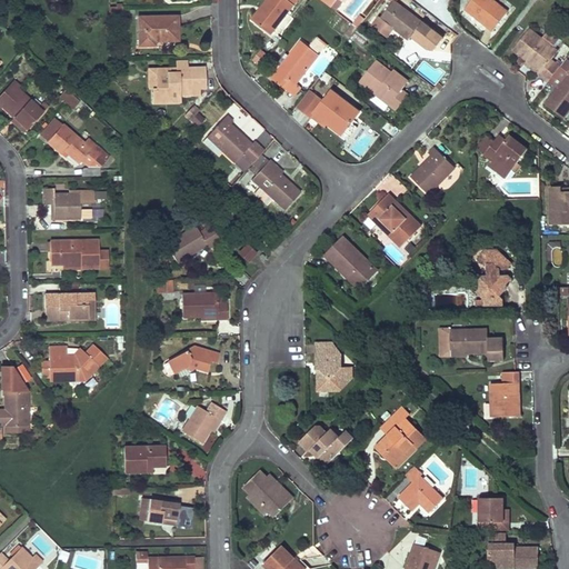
[(255,22),(270,35),(296,0),(267,0),(260,9),(263,11),(255,22)]
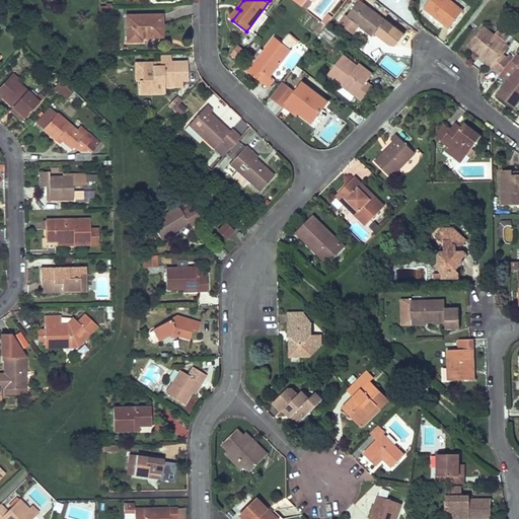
[(313,2),(310,0),(293,0),(306,10),(313,2)]
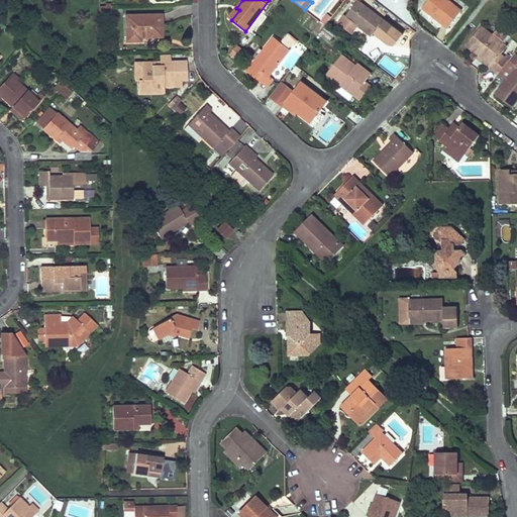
[(395,44),(403,34),(357,0),(356,0),(345,15),(346,15),(355,22),(357,24),(372,35),(375,31),(390,43),(395,44)]
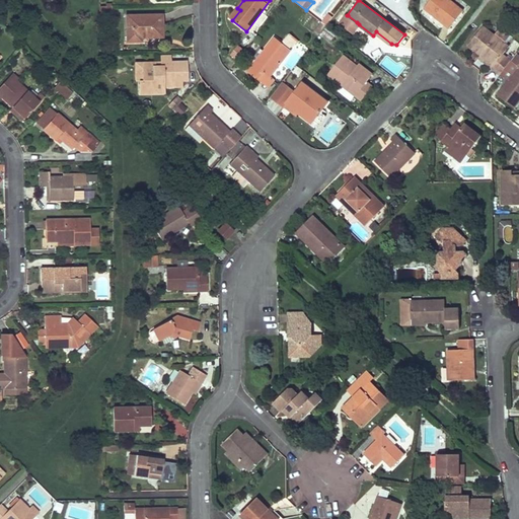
[(449,0),(430,0),(424,8),(449,27),(463,10),(449,0)]
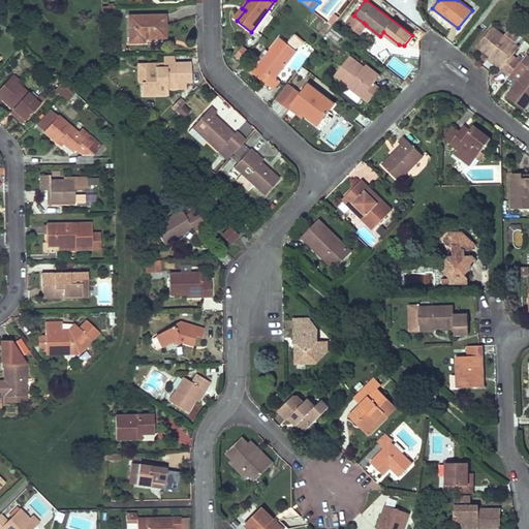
[(237,21),(245,10),(242,8),(234,19),(237,21)]
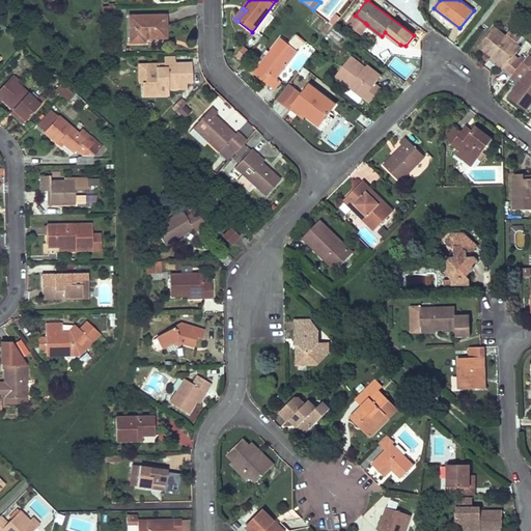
[(166,38),(165,16),(129,16),(130,43),(144,43),(144,38),(166,38)]
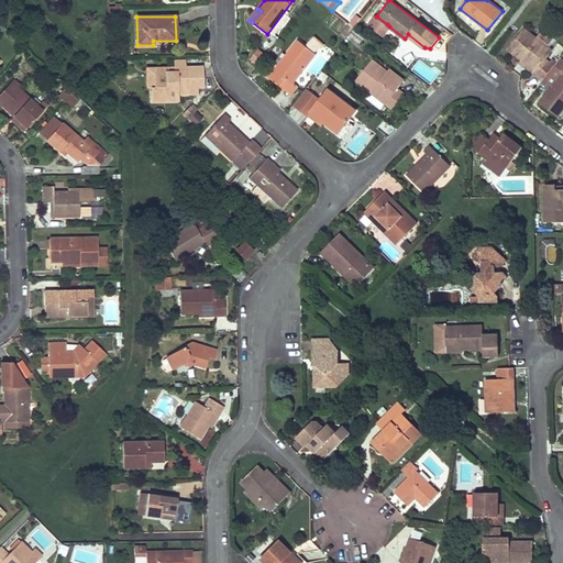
[(387,24),(377,17),(370,25),(383,35),(389,26),(387,24)]
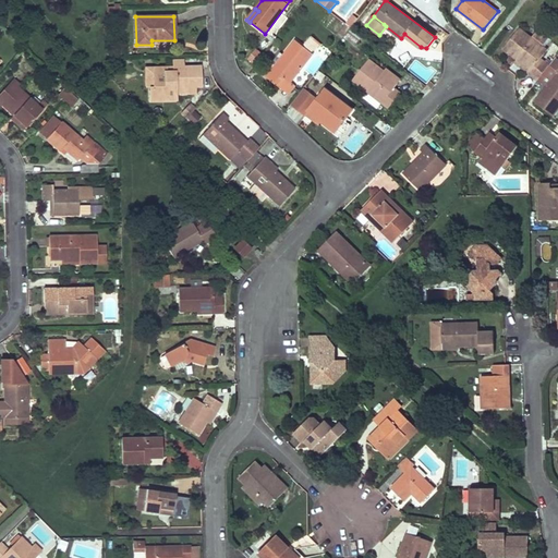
[(531,37),(519,28),(504,48),(518,59),(531,70),(529,72),(537,80),(548,65),(540,59),(546,50),(542,46),(531,37)]
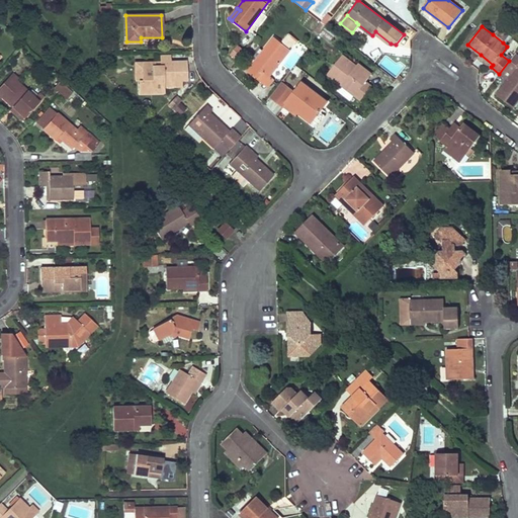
[(499,27),(493,34),(503,42),(509,34),(499,27)]
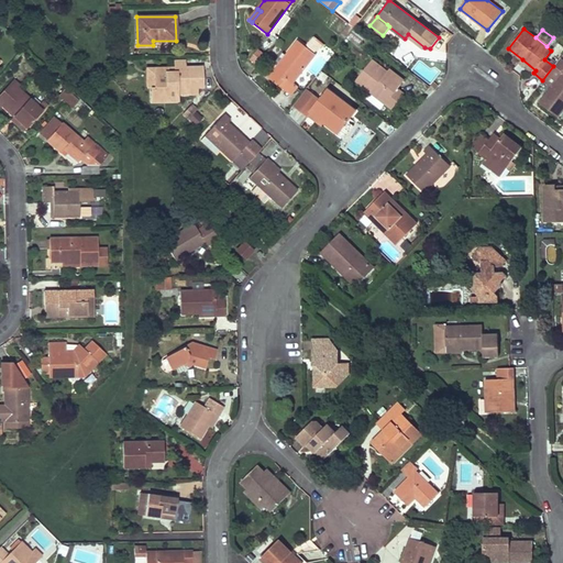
[(268,76),(280,86),(285,79),(291,84),(316,54),(297,40),(285,55),(287,57),(276,70),(274,69),(268,76)]
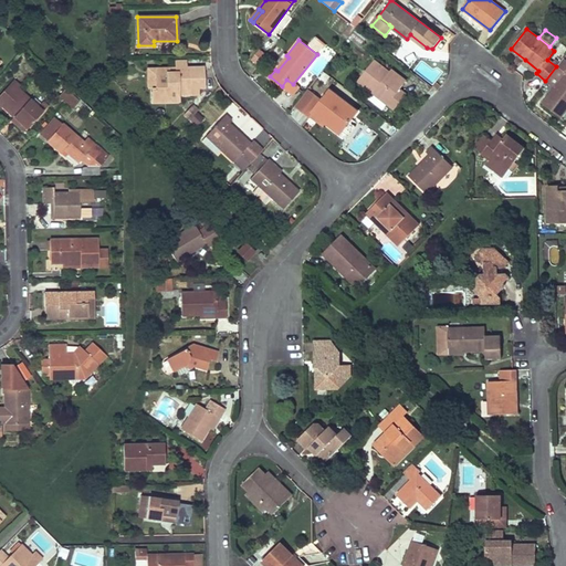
[(252,59),(259,63),(266,54),(259,50),(252,59)]
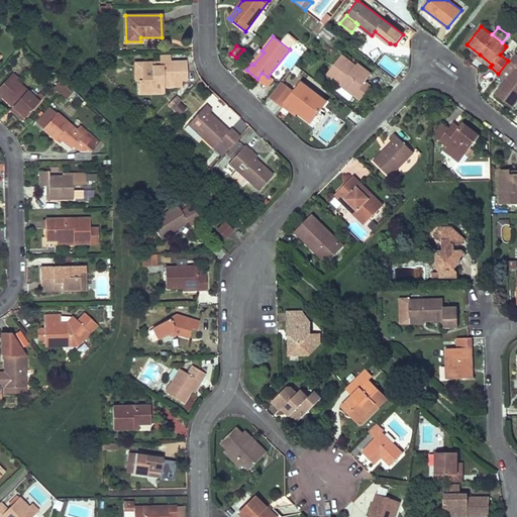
[(253,65),(264,53),(262,50),(251,64),(253,65)]
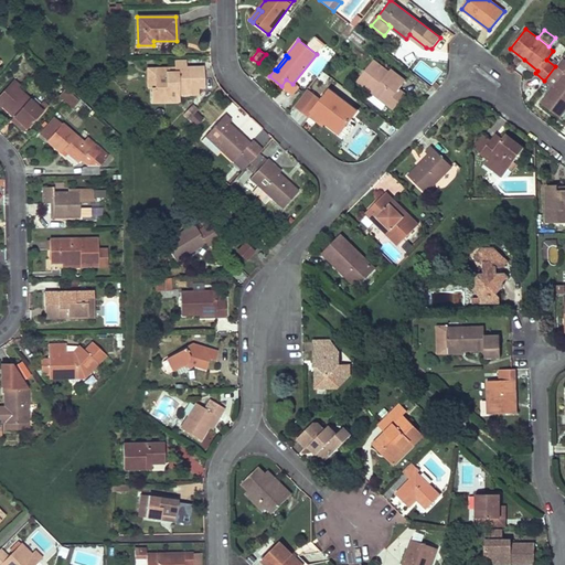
[(541,104),(560,118),(564,109),(564,60),(563,59),(556,66),(564,73),(541,104)]
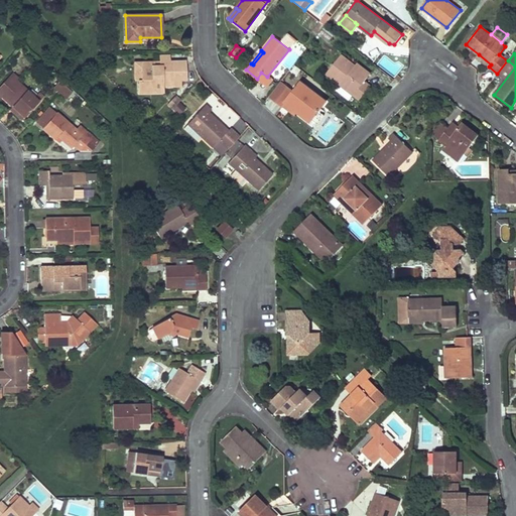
[(355,66),(341,54),(326,74),(340,85),(336,90),(349,100),(353,95),(360,100),(370,86),(364,81),(368,76),(355,66)]
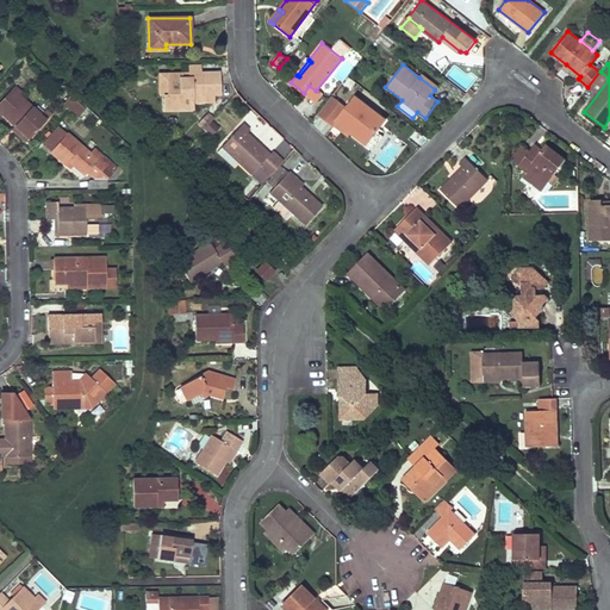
[(578,79),(580,76),(566,64),(562,68),(578,79)]
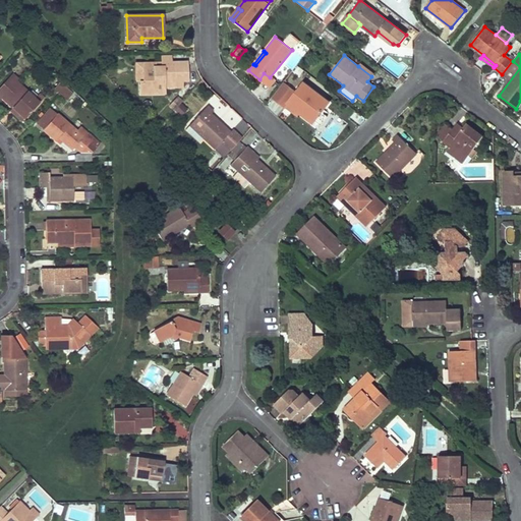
[(187,80),(186,62),(168,63),(160,63),(160,67),(155,67),(154,63),(143,63),(143,80),(140,80),(140,93),(164,93),(164,87),(181,87),(181,80),(187,80)]
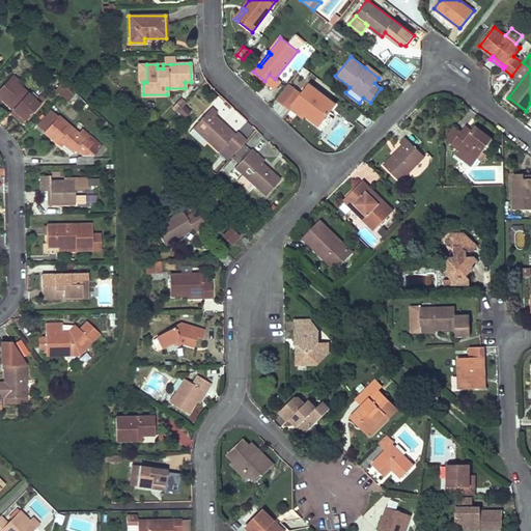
[(365,67),(379,78),(381,76),(367,65),(365,67)]
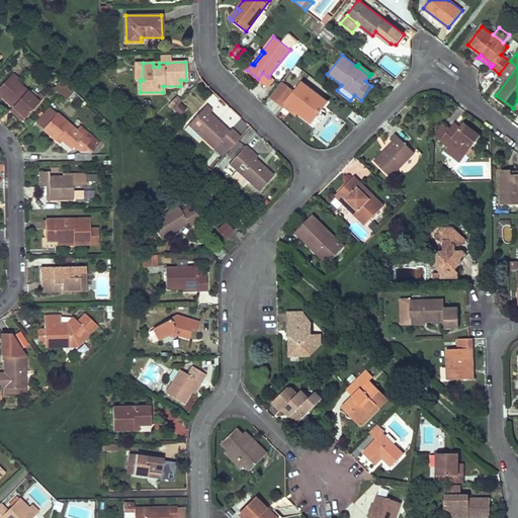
[(268,77),(262,73),(258,79),(267,87),(272,80),(268,77)]
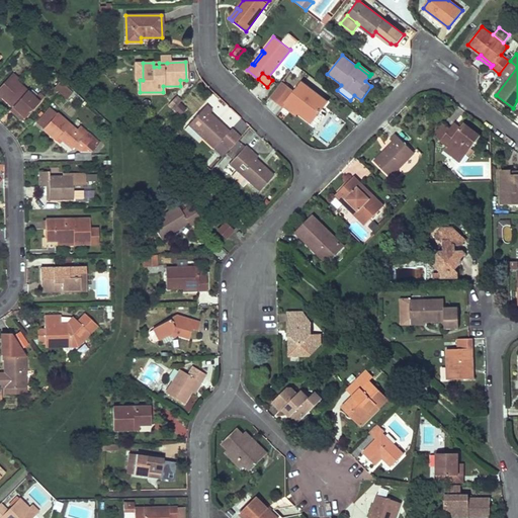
[(17,79),(12,74),(0,86),(0,97),(1,97),(12,107),(24,118),(44,97),(38,93),(34,98),(15,81),(17,79)]
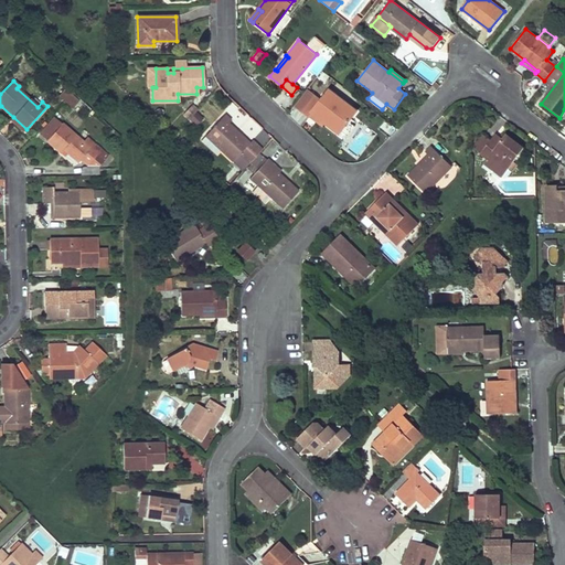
[(59,96),(65,102),(72,95),(65,88),(59,96)]
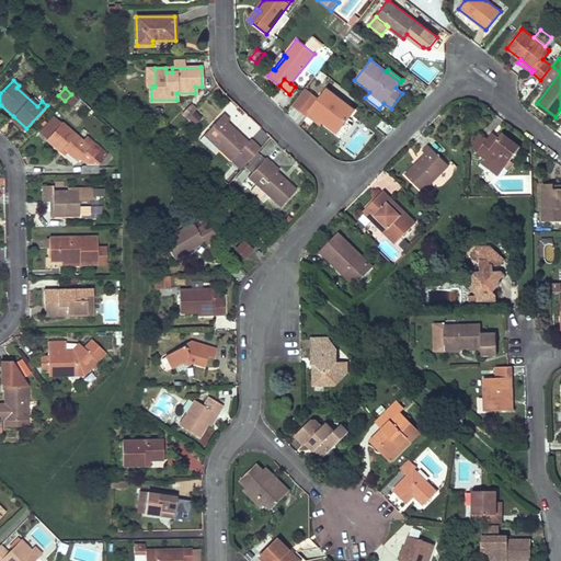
[(341,127),(353,111),(327,90),(310,112),(321,119),(323,122),(327,116),(330,118),(341,127)]
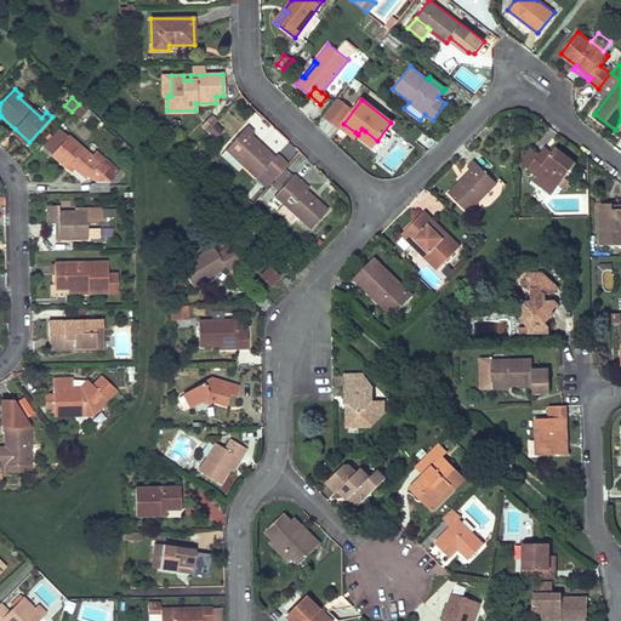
[(72,112),(79,119),(86,112),(79,104),(72,112)]
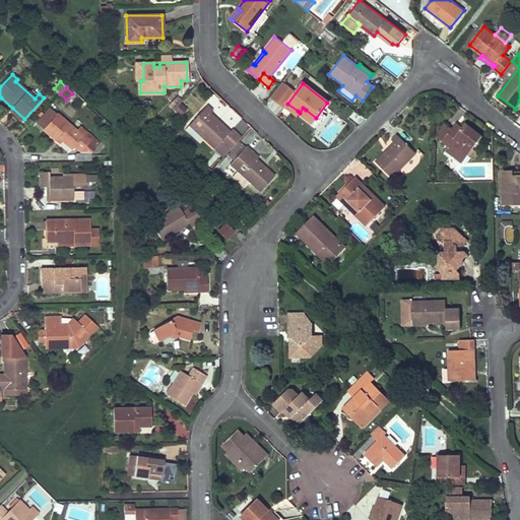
[(185,110),(179,104),(174,110),(180,115),(185,110)]
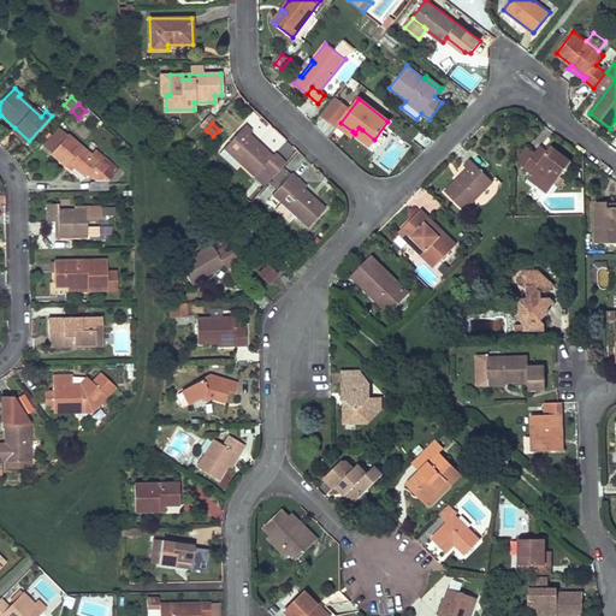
[(353,131),(341,123),(337,126),(349,136),(353,131)]
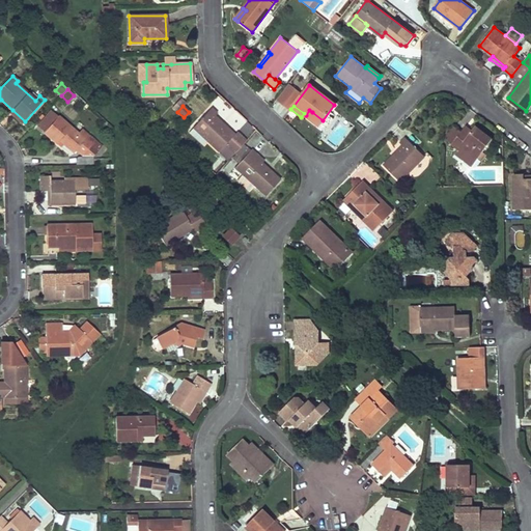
[(236,132),(233,135),(214,115),(217,113),(212,108),(188,132),(202,145),(206,140),(218,151),(224,145),(233,154),(246,140),(236,132)]
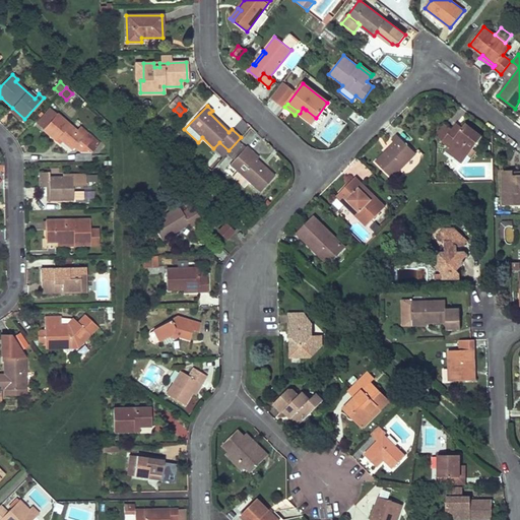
[(21,121),(24,119),(12,108),(10,111),(21,121)]
